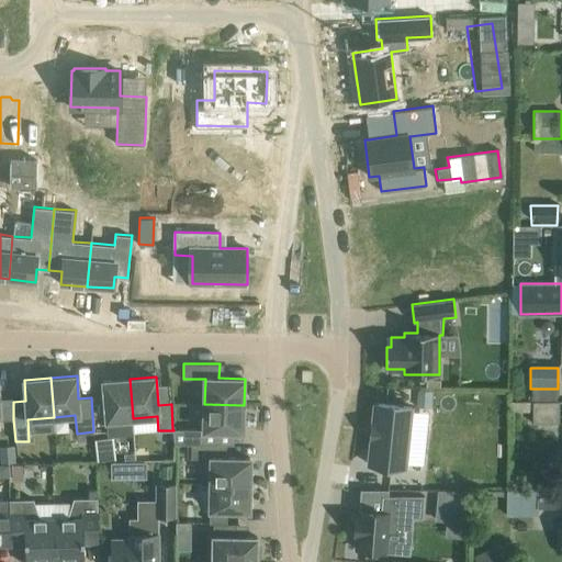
[(133,418),(130,379),(103,381),(108,435),(134,434),(133,418)]
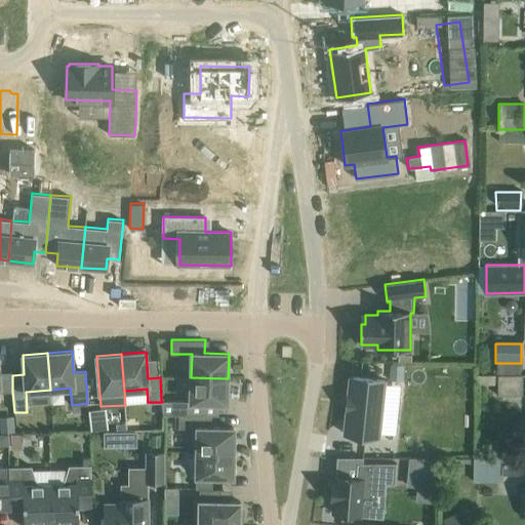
[(405,365),(391,364),(390,379),(404,380),(405,365)]
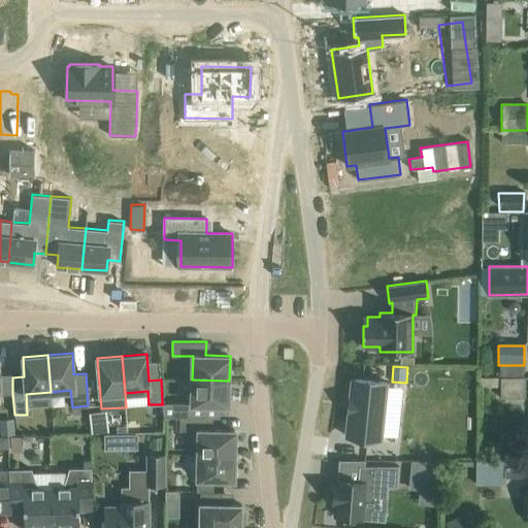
[(0,394),(12,394),(12,377),(11,373),(0,373),(0,394)]
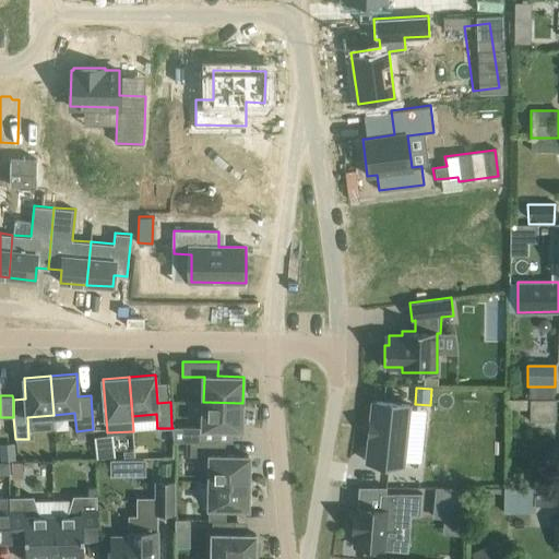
[(409,405),(372,401),(365,461),(402,466),(409,405)]
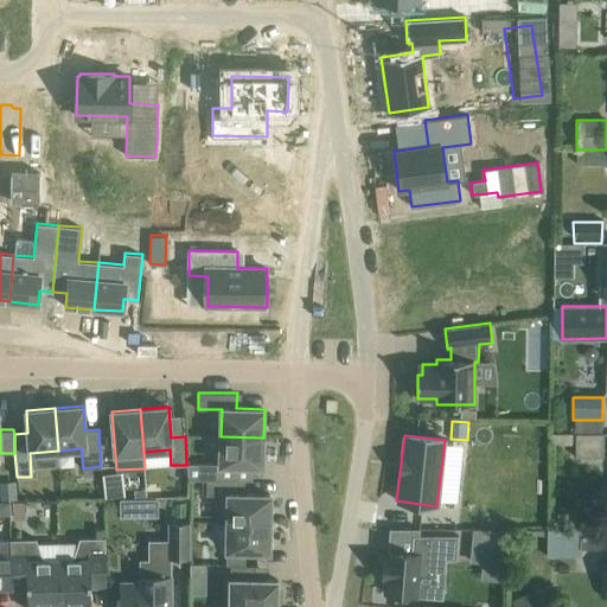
[(550,448),(573,447),(573,459),(601,459),(601,435),(550,435),(550,448)]
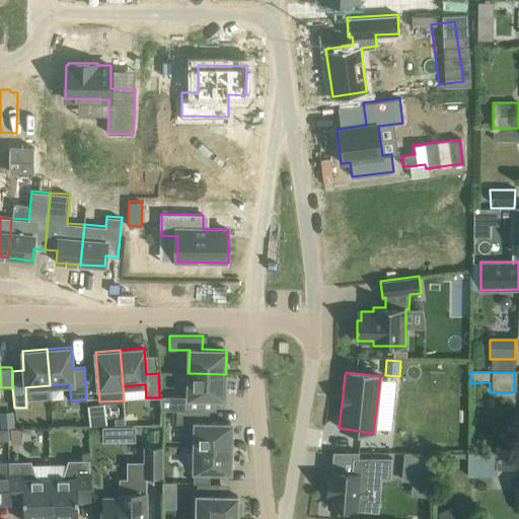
[(189,395),(159,395),(160,397),(161,410),(176,410),(203,410),(203,397),(225,397),(225,374),(189,373),(189,395)]
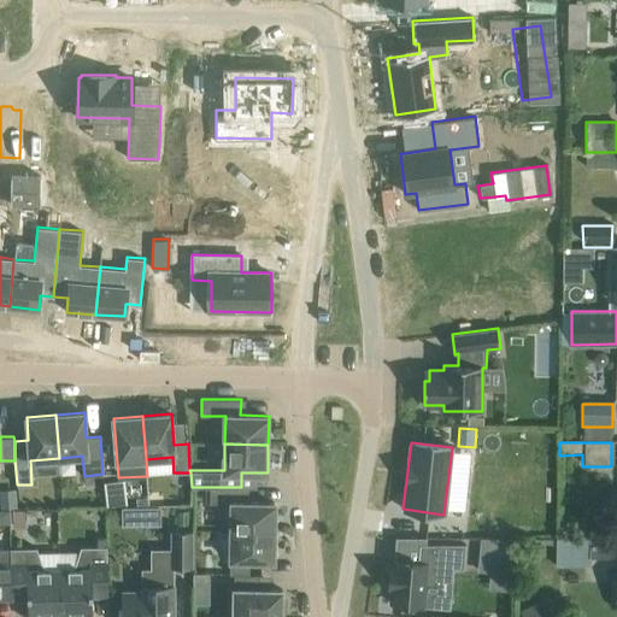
[(124,480),(104,482),(106,506),(127,505),(124,480)]
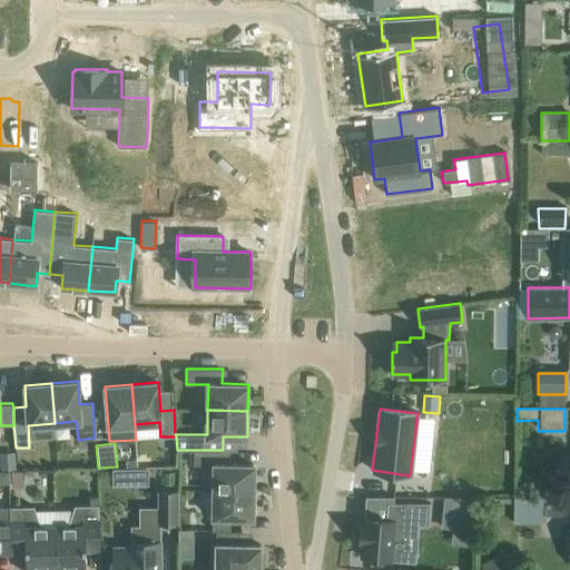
[(194,450),(194,464),(214,464),(214,490),(254,491),(254,464),(229,463),(229,450),(223,450),(194,450)]
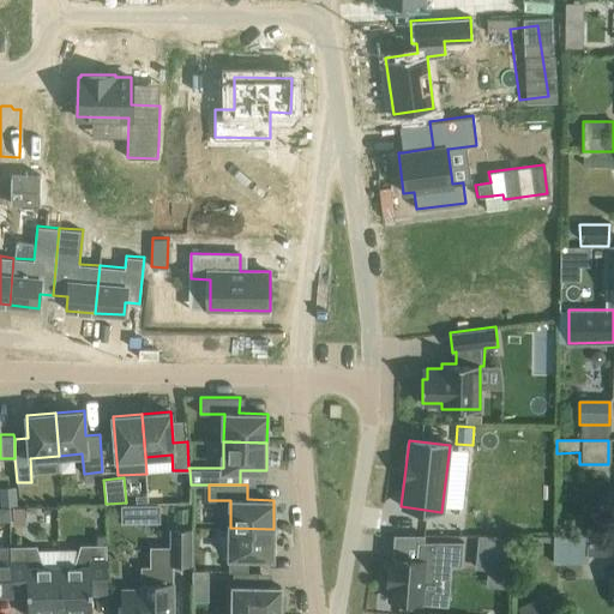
[(16,486),(0,487),(0,498),(1,506),(17,505),(16,486)]
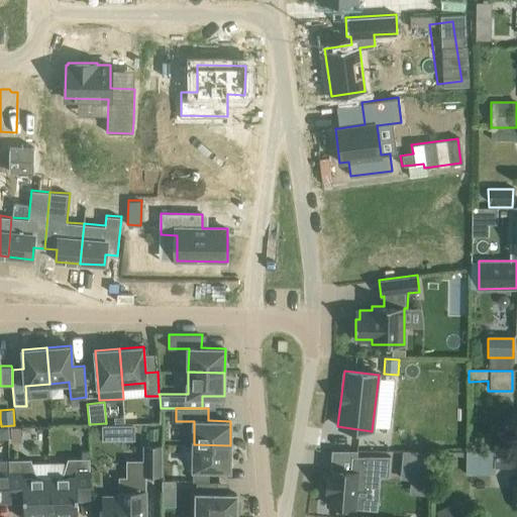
[(135,439),(135,424),(124,424),(124,435),(127,439),(135,439)]
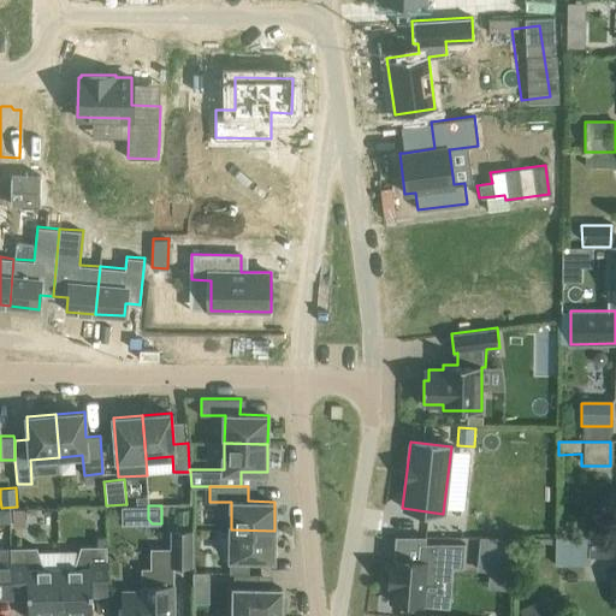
[(24,509),(13,509),(15,525),(24,525),(24,509)]
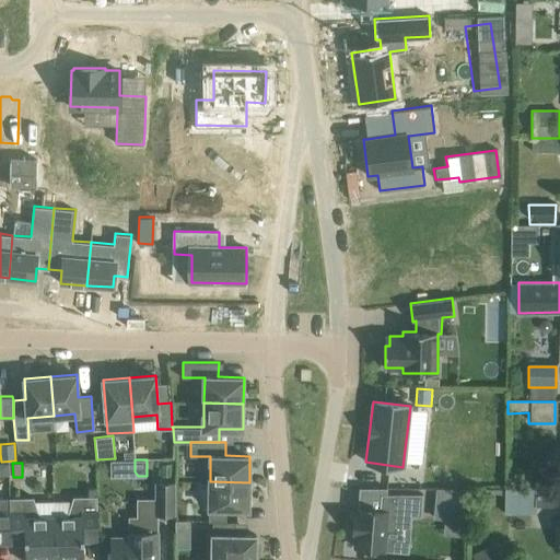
[(248,509),(249,482),(210,481),(209,521),(213,521),(226,521),(226,509),(248,509)]
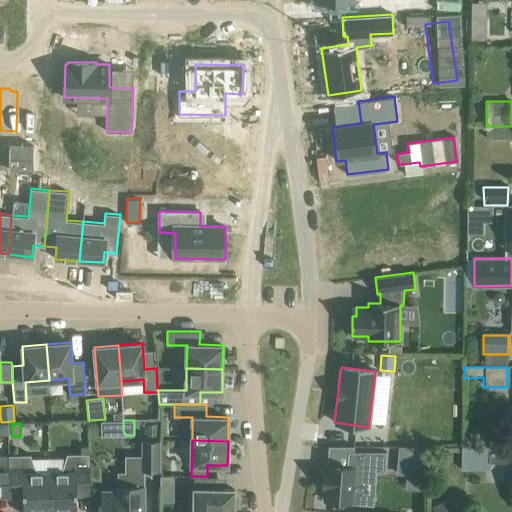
[(142,457),(133,457),(133,473),(118,473),(119,491),(102,491),(102,511),(144,511),(144,486),(143,486),(143,469),(160,469),(160,442),(142,442),(142,457)]
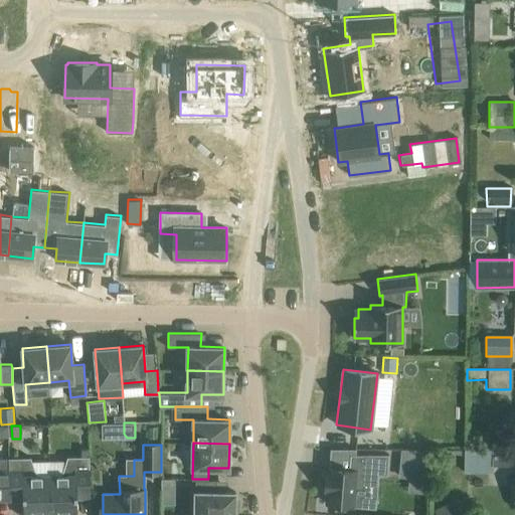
[(493,451),(462,450),(462,475),(489,475),(489,468),(492,468),(492,465),(514,465),(514,448),(493,449),(493,451)]
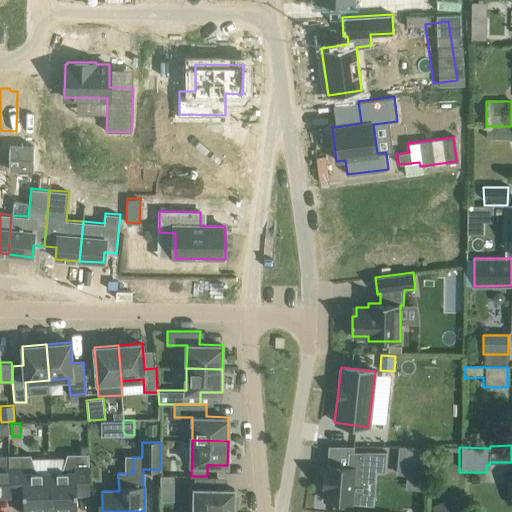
[(399,446),(396,474),(407,475),(422,476),(424,446),(399,446)]
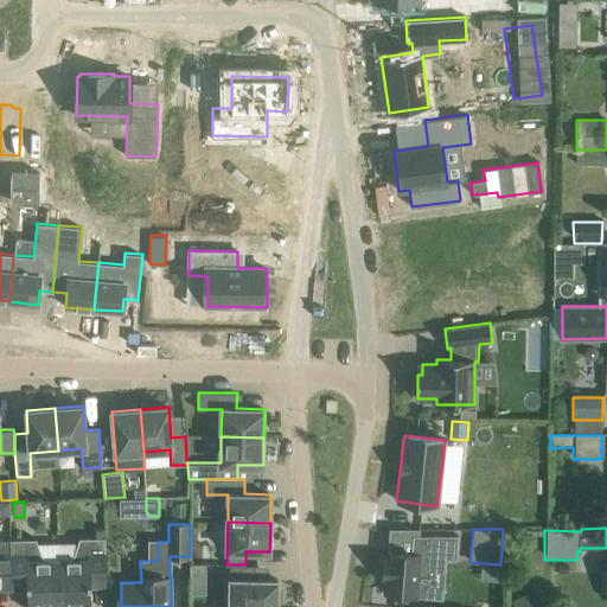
[(384,555),(382,580),(385,580),(384,593),(417,595),(417,593),(422,594),(426,556),(457,558),(458,534),(413,535),(411,553),(388,550),(388,555),(384,555)]
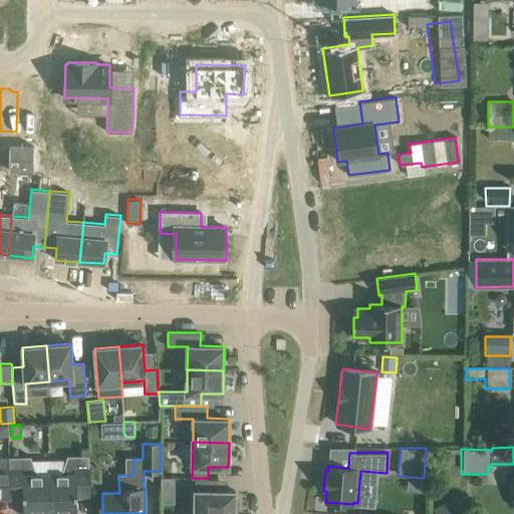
[(61,473),(49,473),(50,513),(77,513),(76,488),(90,487),(89,455),(66,456),(61,473)]
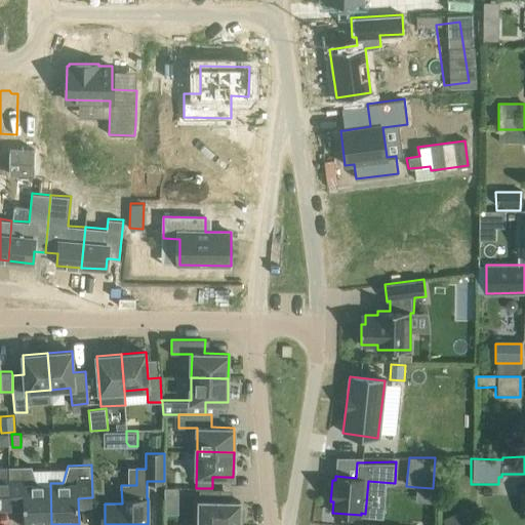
[(0,501),(10,502),(9,466),(0,466),(0,501)]
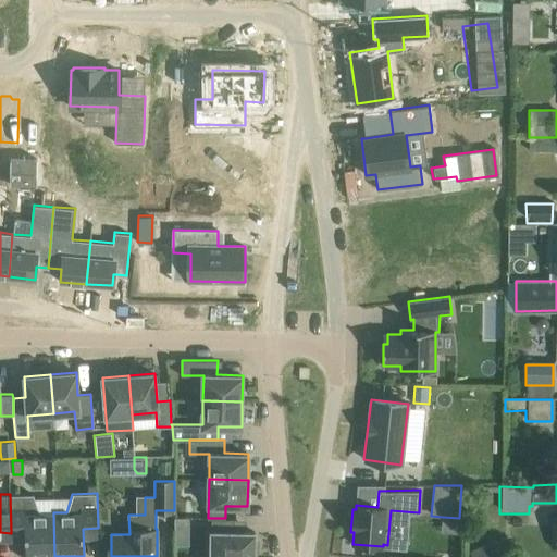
[(10,494),(11,533),(25,532),(25,556),(54,556),(53,512),(40,512),(33,494),(10,494)]
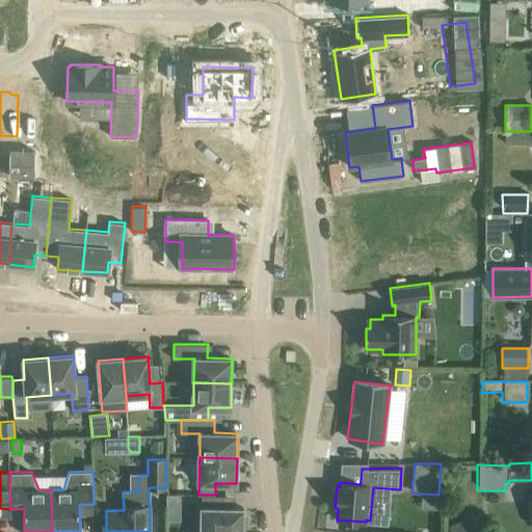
[(166,494),(166,508),(181,508),(181,495),(166,494)]
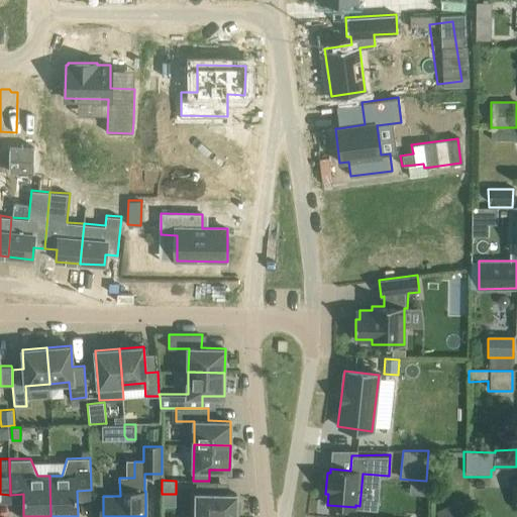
[(240,511),(240,501),(236,498),(236,494),(217,494),(217,482),(209,481),(197,481),(195,516),(235,516),(236,514),(240,511)]
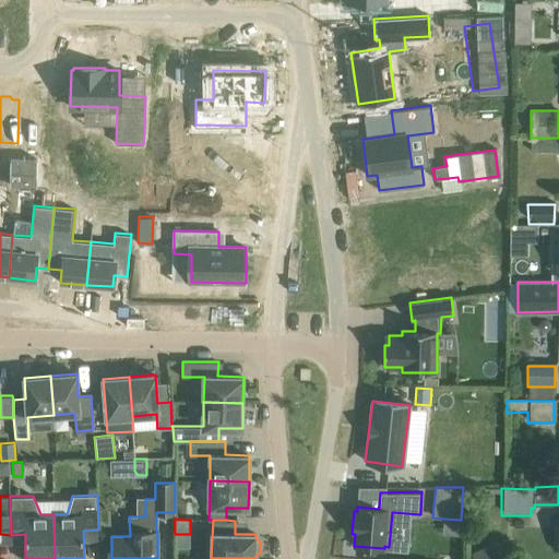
[(472,552),(473,558),(497,558),(491,545),(472,552)]
